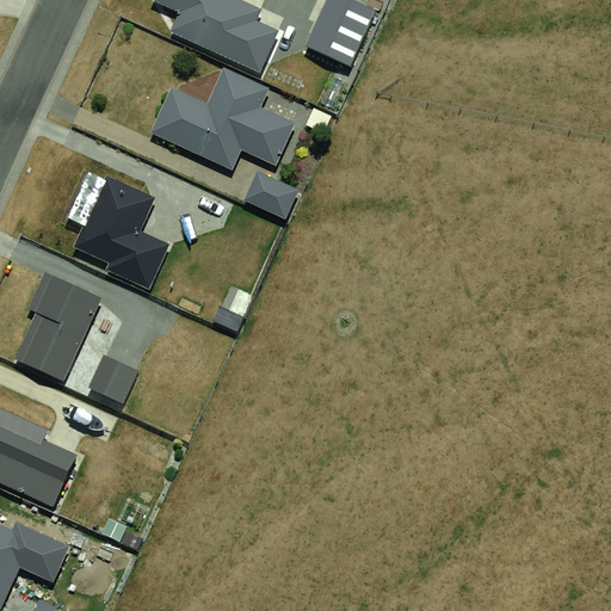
[(149,0),(178,14),(170,32),(259,73),(278,31),(257,22),(261,11),(238,0),(149,0)]
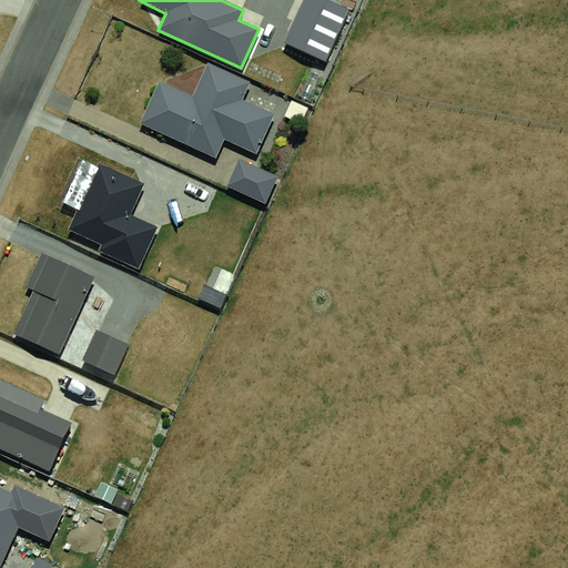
[(328,0),(303,0),(284,42),(324,61),(348,9),(328,0)]
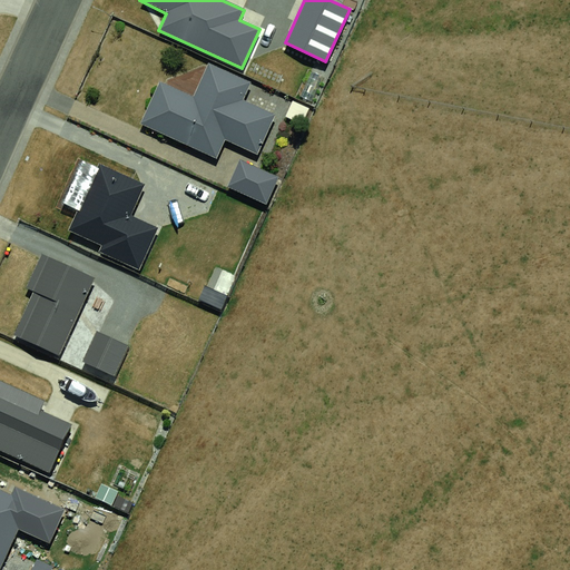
[(159,81),(140,124),(216,158),(225,139),(258,155),(276,115),(243,99),(251,82),(209,64),(194,97),(159,81)]
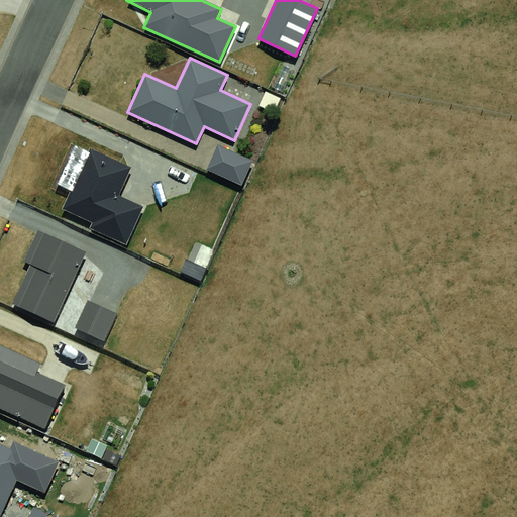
[(242,185),(252,161),(217,145),(207,170),(242,185)]
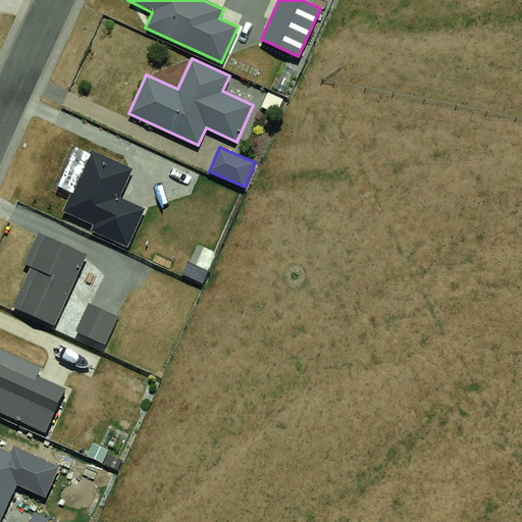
[(90,149),(61,211),(93,225),(91,230),(126,247),(145,209),(119,197),(133,168),(90,149)]
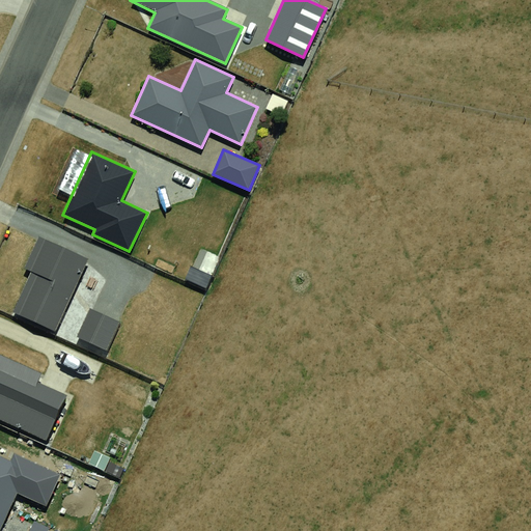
[(31,272),(14,310),(56,330),(88,259),(38,236),(24,269),(31,272)]
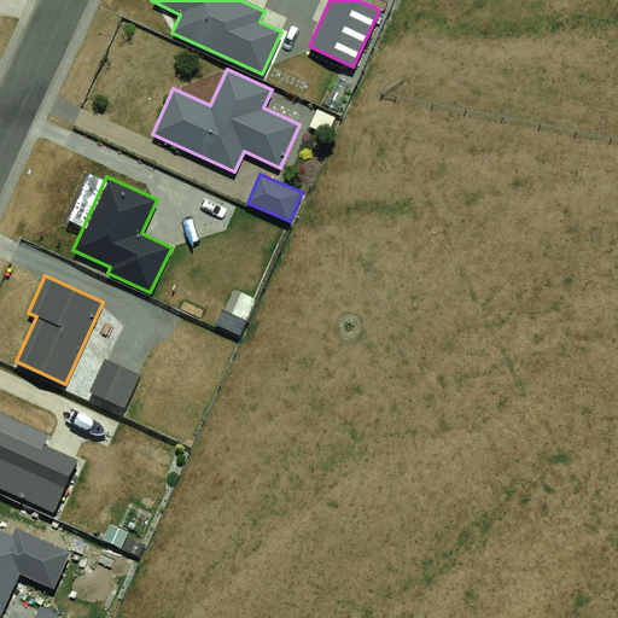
[(105,359),(89,390),(124,407),(140,375),(105,359)]
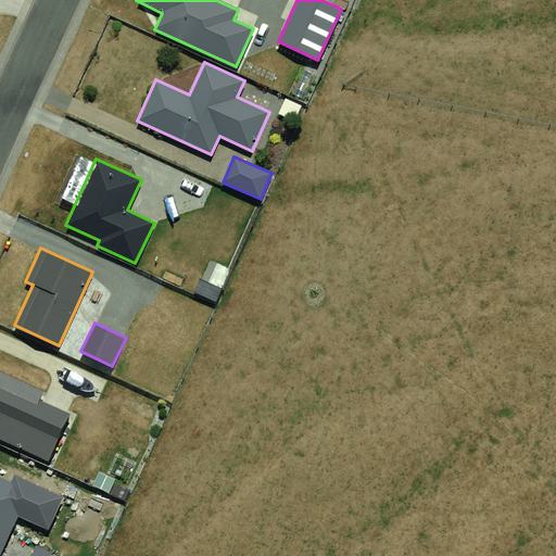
[(0,370),(0,439),(48,462),(70,415),(39,401),(43,391),(0,370)]
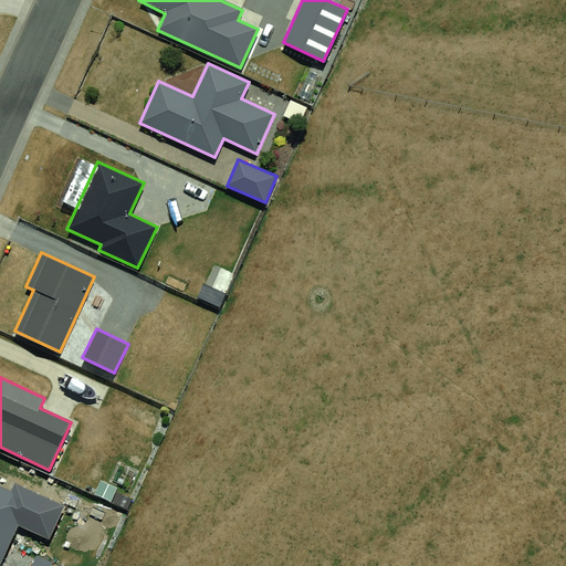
[(11,491),(0,485),(0,563),(18,524),(50,538),(64,506),(14,483),(11,491)]
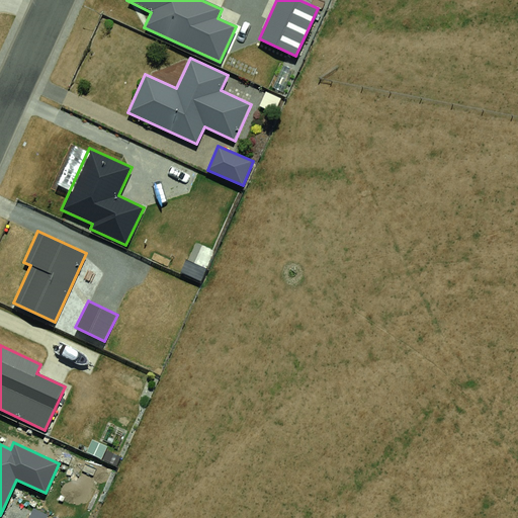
All buildings are outlined.
